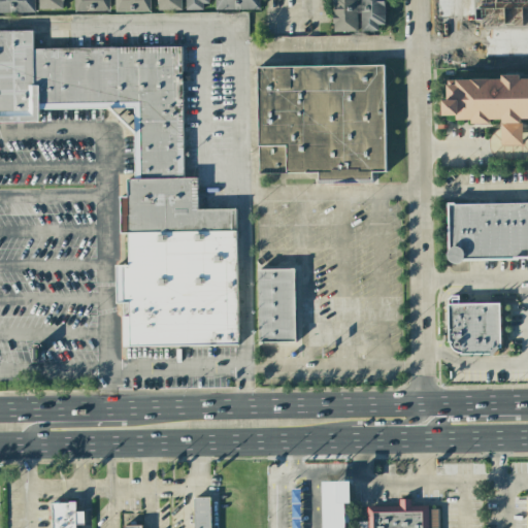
[(35,0),(0,0),(0,12),(36,12),(35,0)]
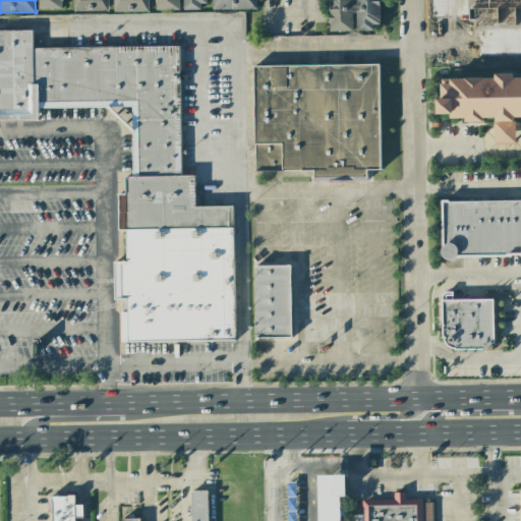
[(39,0),(40,9),(63,8),(63,0),(39,0)]
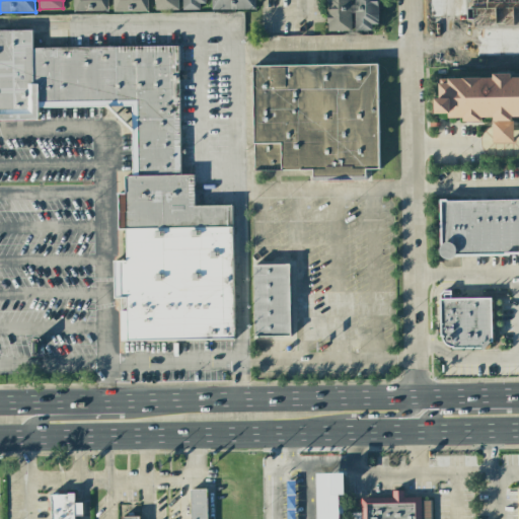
[(74,0),(75,11),(108,10),(108,0),(74,0)]
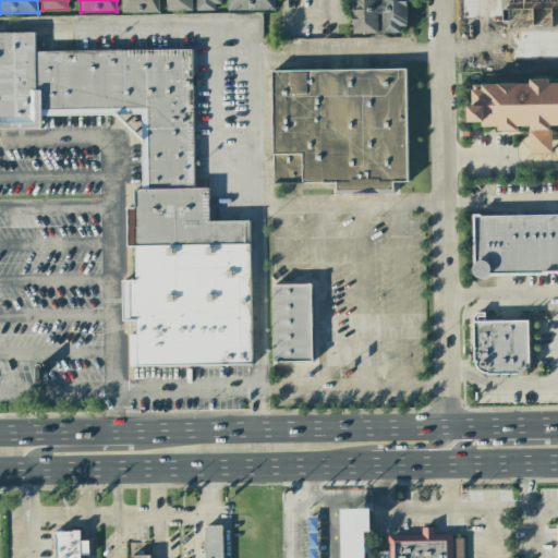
[(122,0),(122,13),(160,11),(159,0),(122,0)]
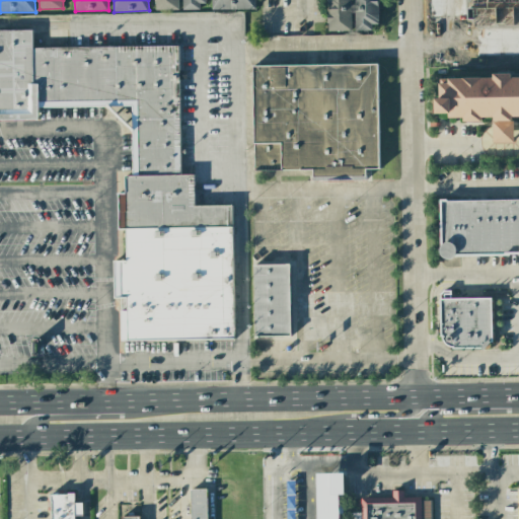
[(178,10),(178,0),(155,0),(155,10),(178,10)]
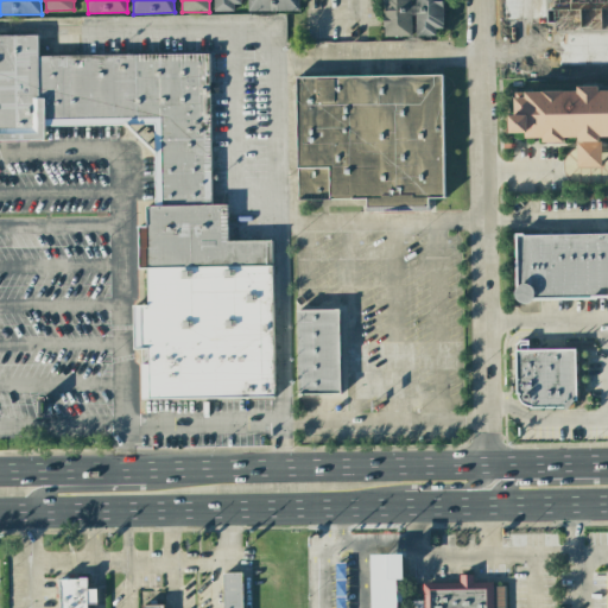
[(213,0),(241,0),(241,4),(234,4),(234,11),(214,11),(213,0)]
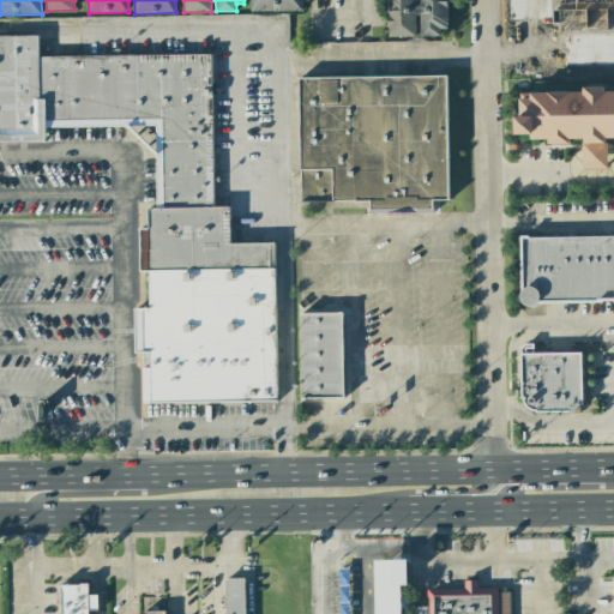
[(302,11),(302,0),(251,0),(251,12),(302,11)]
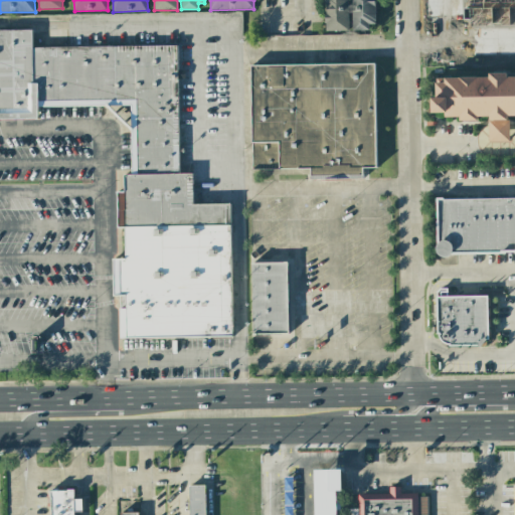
[(348,0),(325,0),(326,31),(349,30),(348,0)]
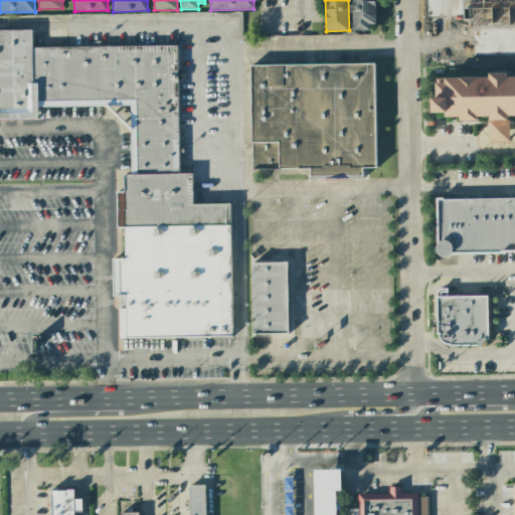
[(351,0),(353,28),(376,28),(375,0),(351,0)]
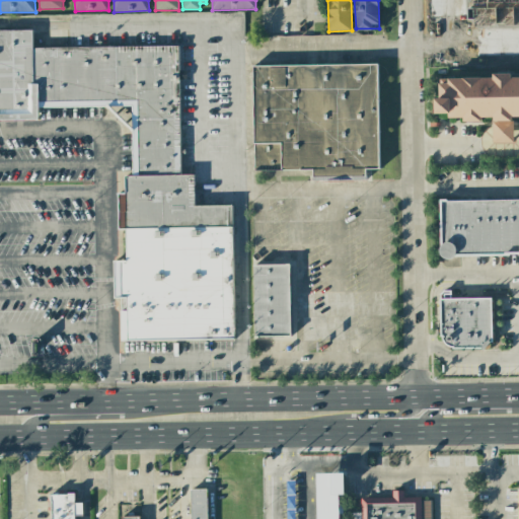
[(518,0),(469,0),(469,23),(518,22),(518,0)]
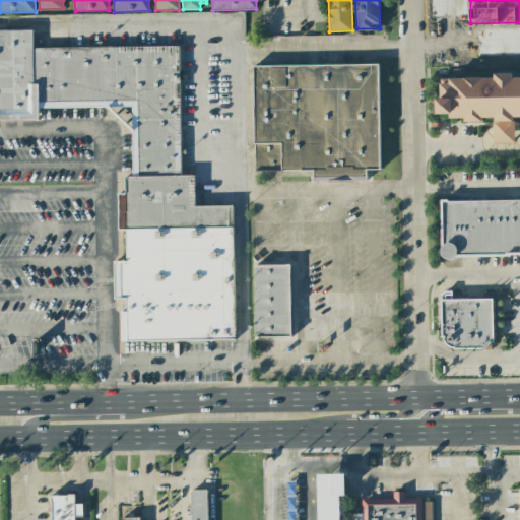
[(0,116),(39,117),(39,105),(108,106),(133,131),(134,175),(125,175),(127,259),(119,262),(118,341),(234,341),(235,207),(194,206),(195,176),(179,176),(180,48),(35,47),(30,31),(0,30),(0,116)]
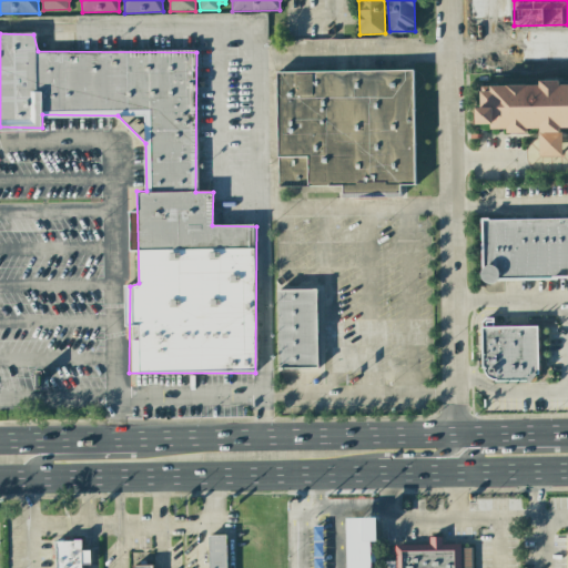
[(279,188),(343,186),(343,198),(401,196),(401,183),(415,182),(413,70),(276,72),(279,188)]
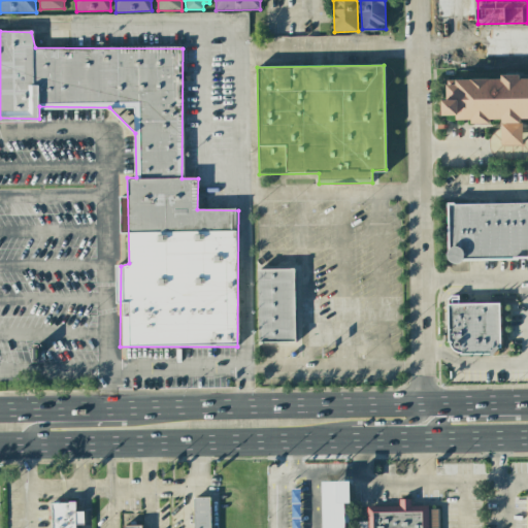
[(448,79),(448,100),(443,100),(443,116),(456,116),(456,120),(471,120),(471,124),(491,124),(491,120),(501,119),(502,145),(522,145),(521,119),(527,119),(527,77),(519,78),(519,74),(500,74),(500,79),(448,79)]
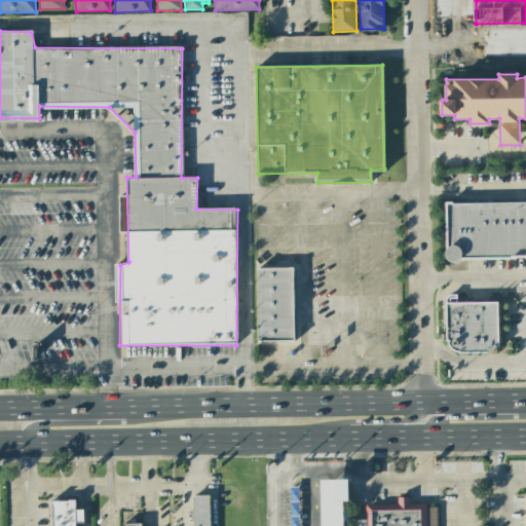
[(525,201),(445,203),(446,260),(525,258),(525,201)]
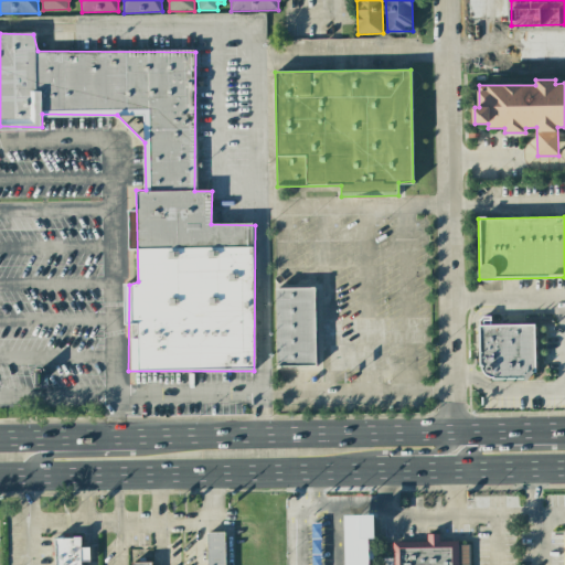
[(318,366),(316,287),(276,288),(278,366),(318,366)]
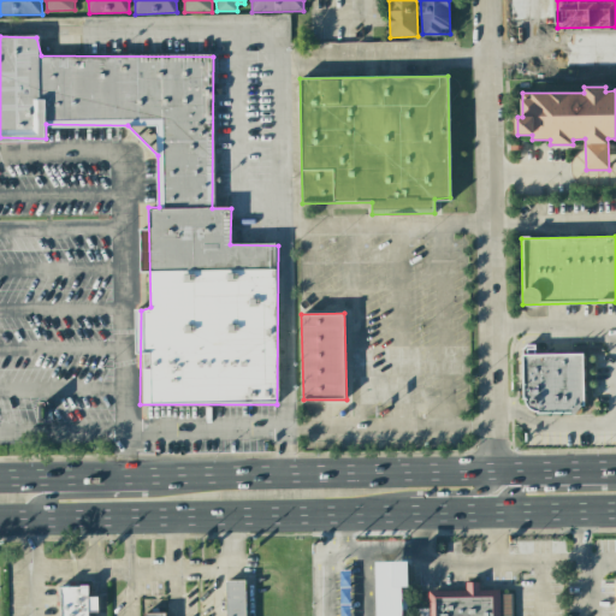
[(534,355),(534,345),(522,345),(523,414),(584,413),(584,354),(534,355)]
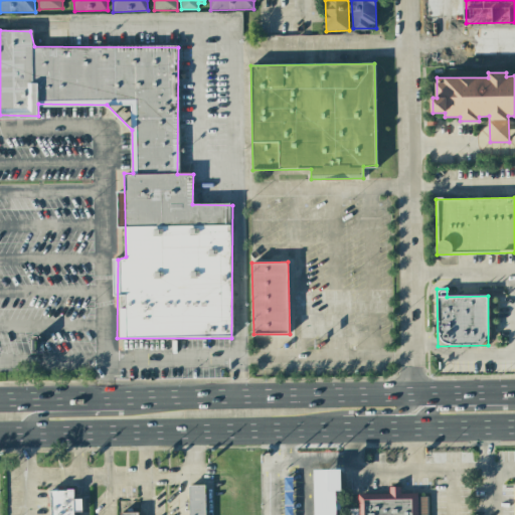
[(336,514),(336,491),(343,490),(342,469),(314,470),(315,514),(336,514)]
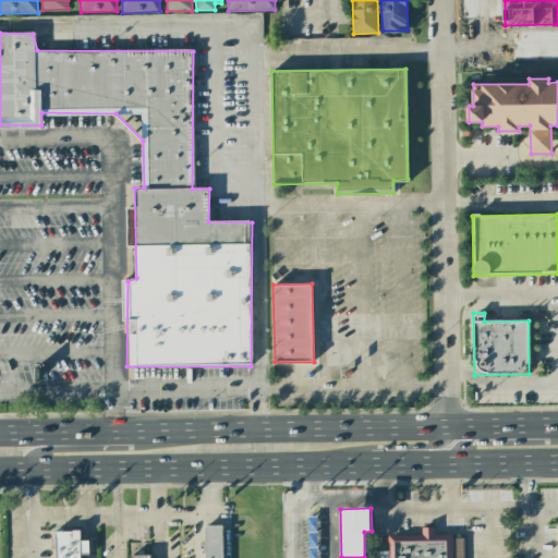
[(205,557),(205,528),(222,526),(222,557),(205,557)]
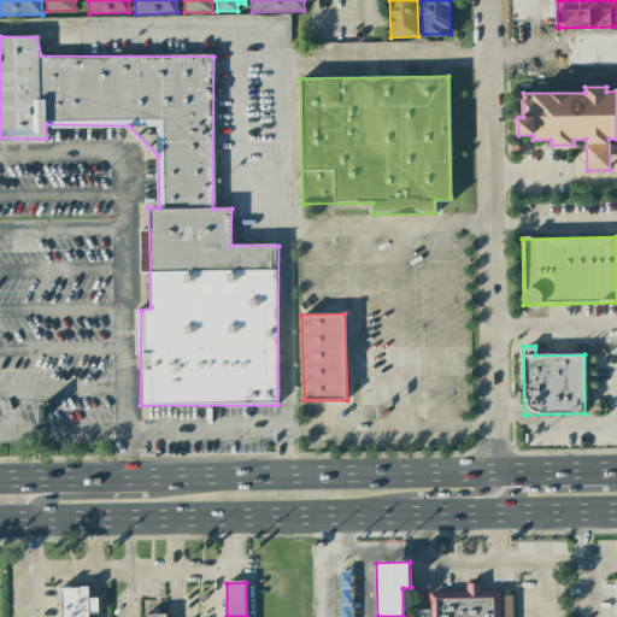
[(513,616),(513,592),(482,592),(482,583),(466,583),(466,592),(429,593),(429,610),(418,610),(418,616),(429,616),(513,616)]
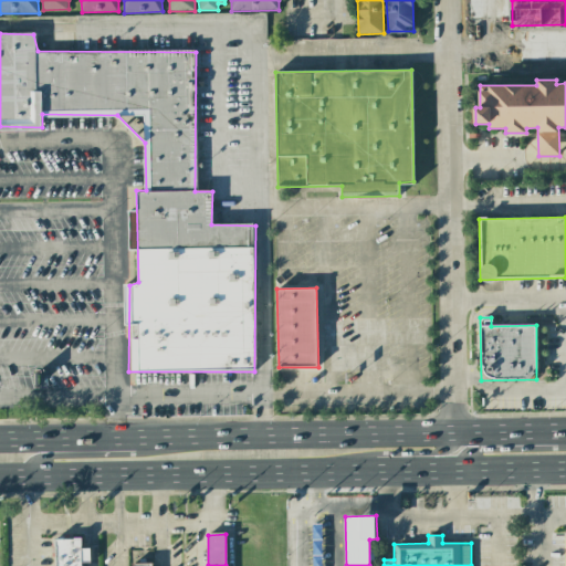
[(54,542),(54,565),(81,565),(81,562),(80,548),(80,541),(54,542)]
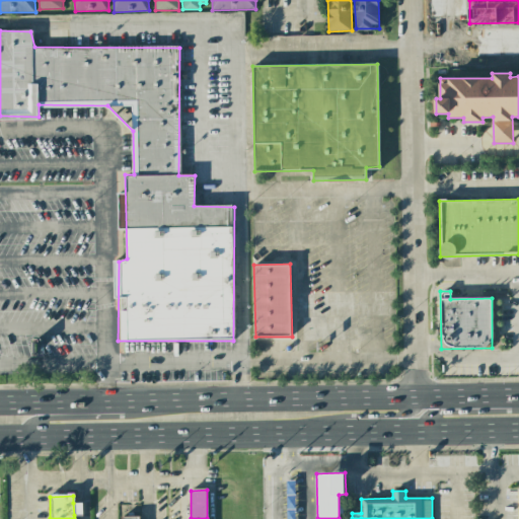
[(73,503),(82,503),(83,515),(74,515),(73,503)]
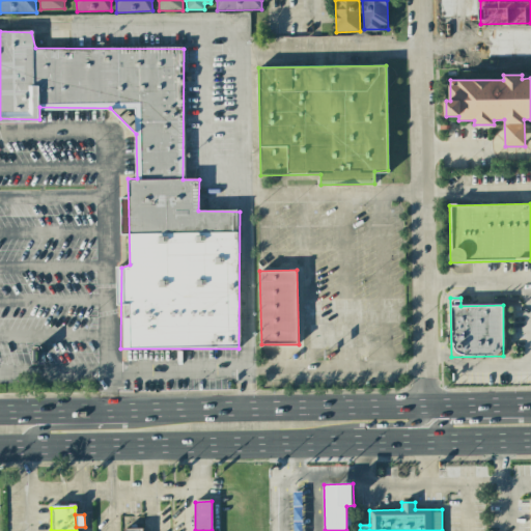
All buildings are outlined.
